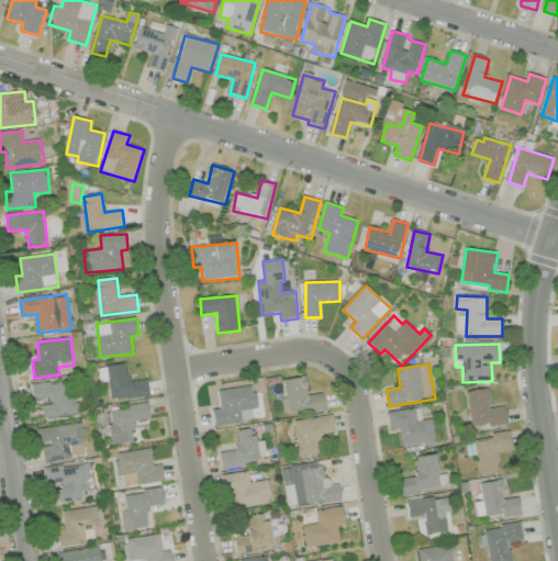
[(112,401),(151,396),(149,380),(129,382),(127,365),(108,367),(112,401)]
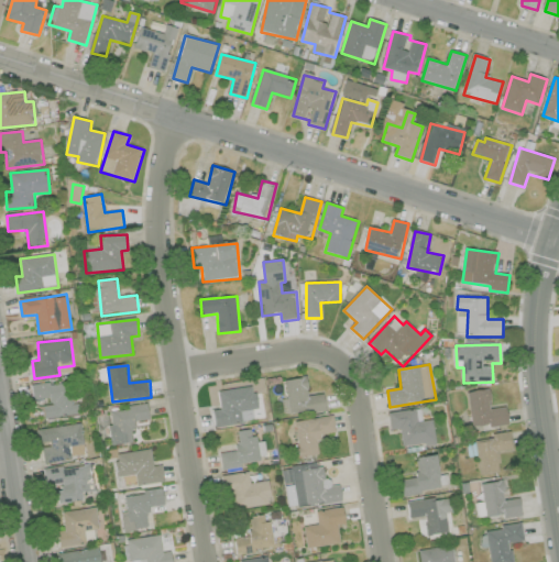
[(285,381),(291,416),(327,410),(325,394),(310,396),(307,377),(285,381)]
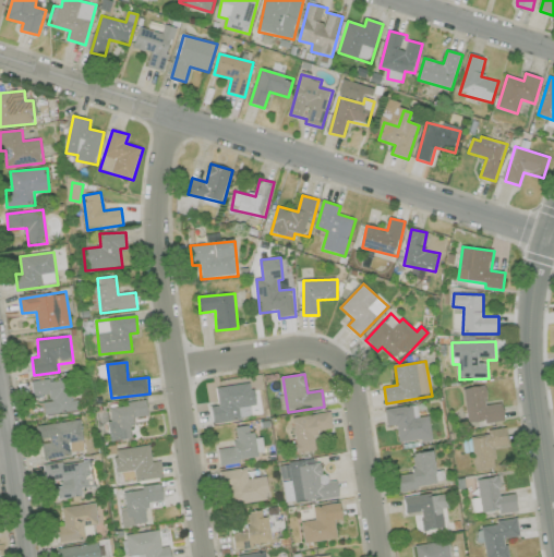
[(73,401),(71,378),(33,383),(34,397),(50,395),(51,401),(45,402),(46,415),(80,411),(79,400),(73,401)]
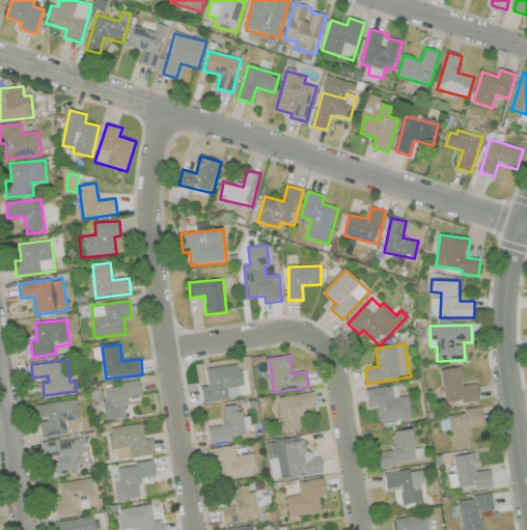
[(206,369),(210,387),(202,388),(204,403),(230,399),(228,389),(244,386),(241,364),(206,369)]
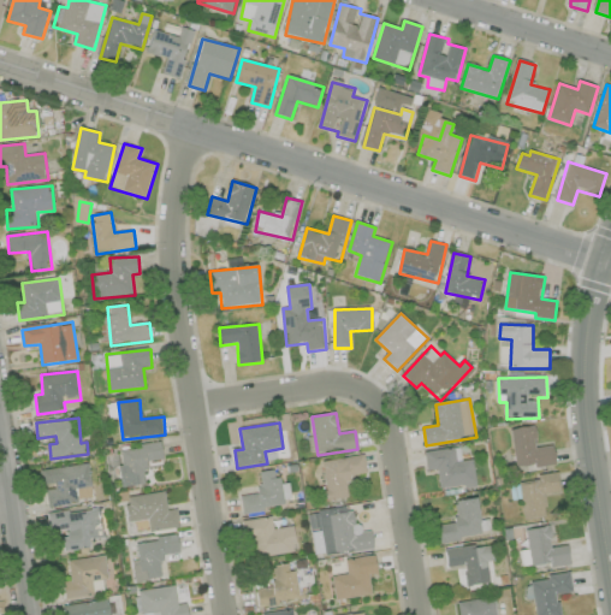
[(512,430),(517,471),(557,466),(556,447),(538,448),(535,426),(512,430)]
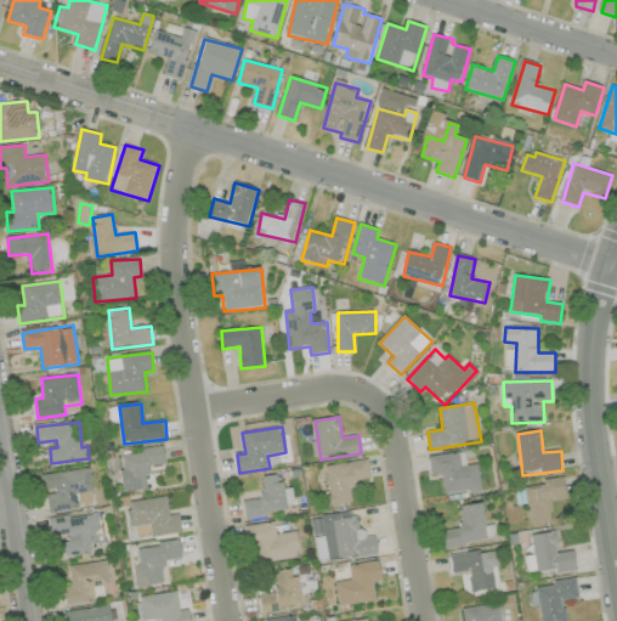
[(167,464),(164,449),(120,453),(125,492),(149,490),(147,467),(167,464)]
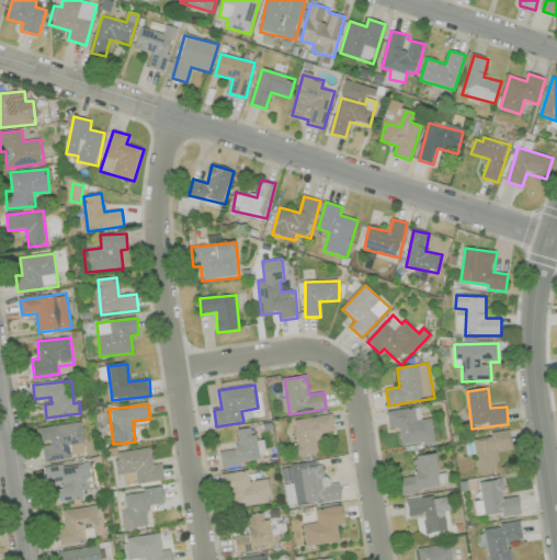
[(388,411),(390,429),(400,427),(402,446),(435,442),(432,419),(422,420),(421,408),(388,411)]
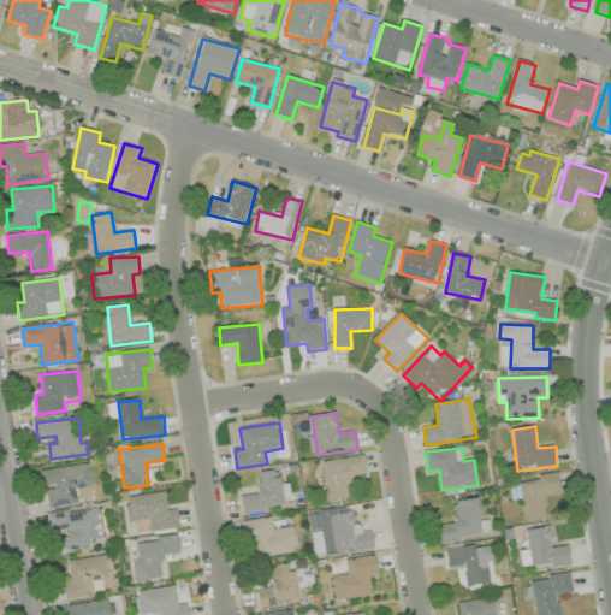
[(351,497),(348,477),(368,474),(366,455),(324,461),(330,501),(351,497)]
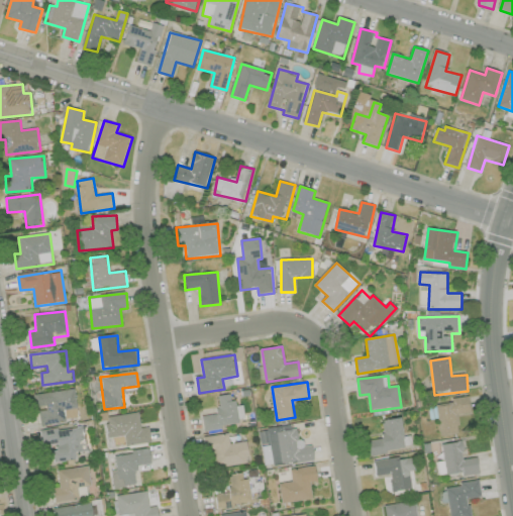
[(42,425),(79,419),(75,389),(34,395),(36,409),(39,409),(42,425)]
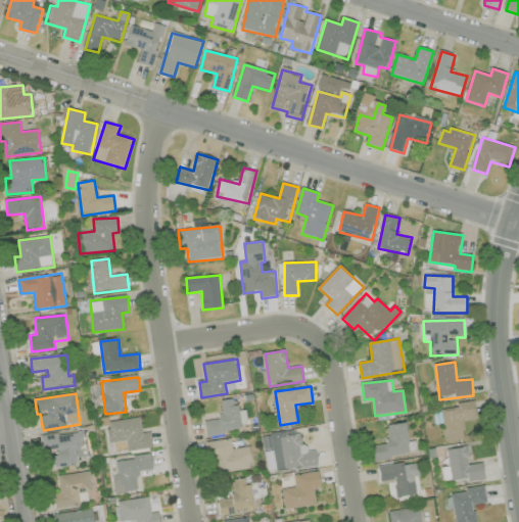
[(206,421),(207,433),(249,429),(247,411),(238,412),(236,399),(221,400),(223,420),(206,421)]
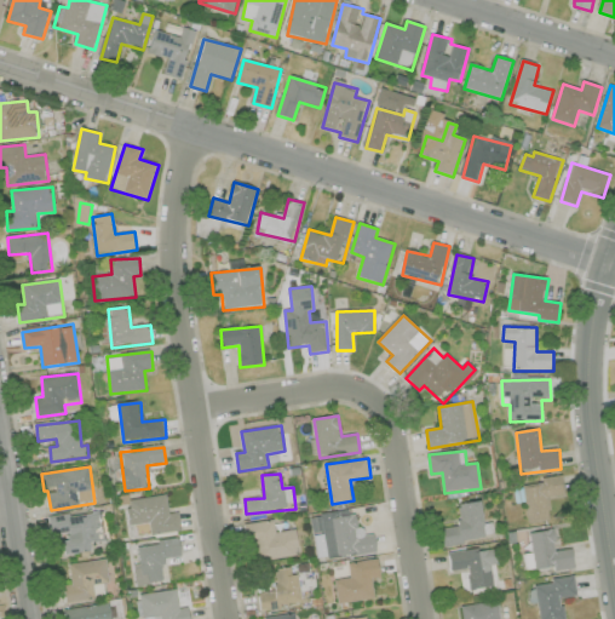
[(564,497),(562,476),(542,479),(542,485),(524,487),(529,523),(552,521),(550,498),(564,497)]
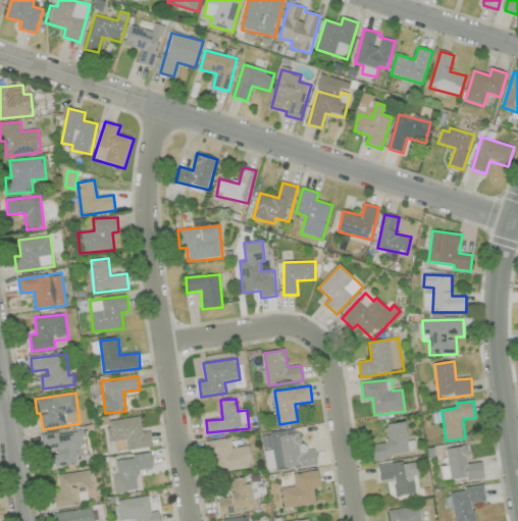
[(154,448),(152,431),(143,432),(142,417),(108,421),(110,443),(127,440),(128,451),(154,448)]
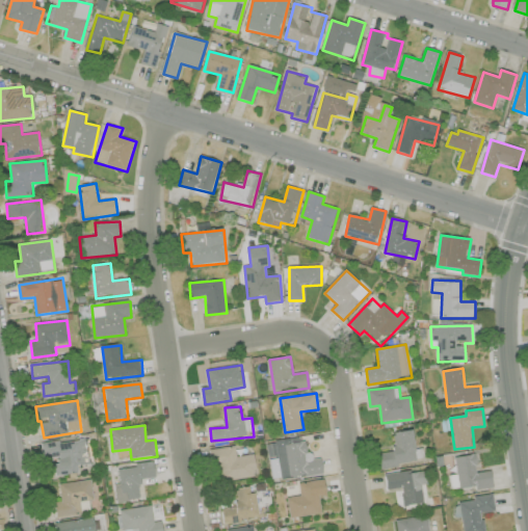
[(415,450),(413,430),(394,433),(396,452),(380,454),(381,467),(425,462),(423,449),(415,450)]
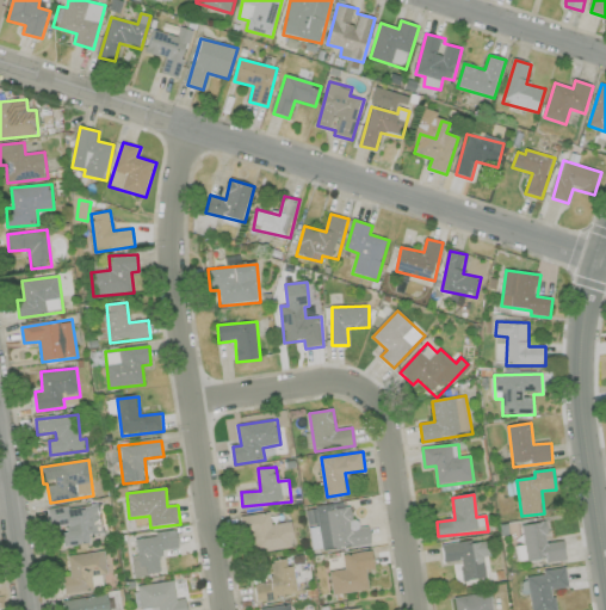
[(107,533),(103,503),(49,512),(53,530),(62,529),(65,547),(92,543),(91,535),(107,533)]
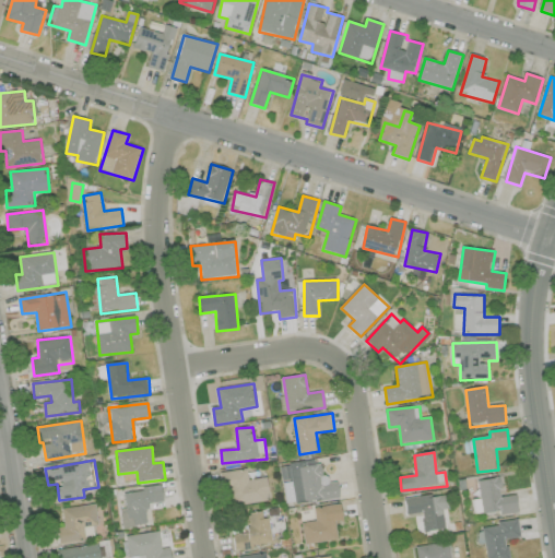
[(295,503),(341,498),(339,482),(327,484),(325,464),(300,467),(300,464),(290,465),(295,503)]
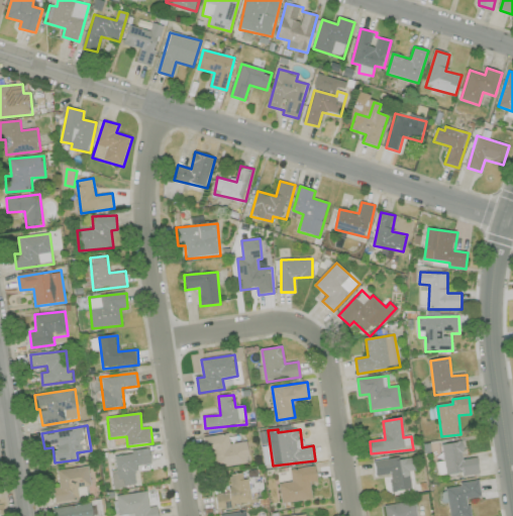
[(214,450),(217,468),(250,463),(247,442),(231,444),(229,434),(205,437),(207,451),(214,450)]
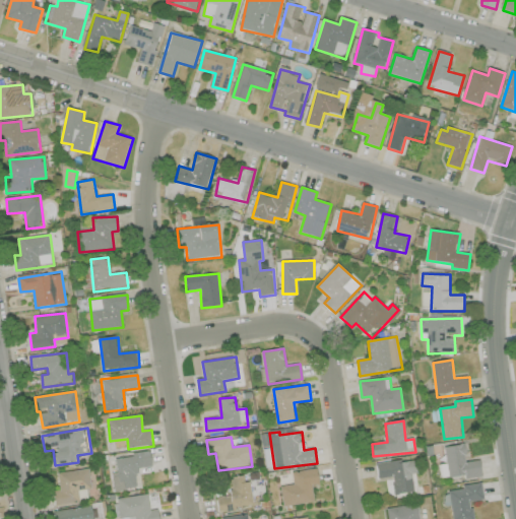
[(484,477),(480,460),(467,462),(465,444),(446,447),(450,478),(465,476),(465,479),(484,477)]
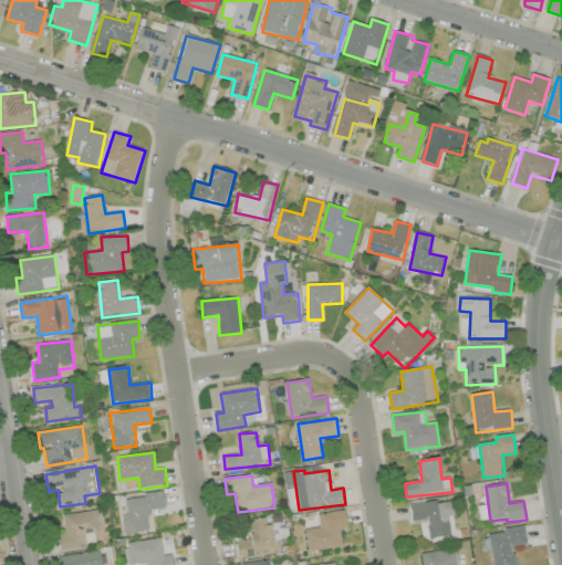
[(167,508),(165,492),(126,499),(129,514),(123,515),(126,535),(153,531),(148,511),(167,508)]
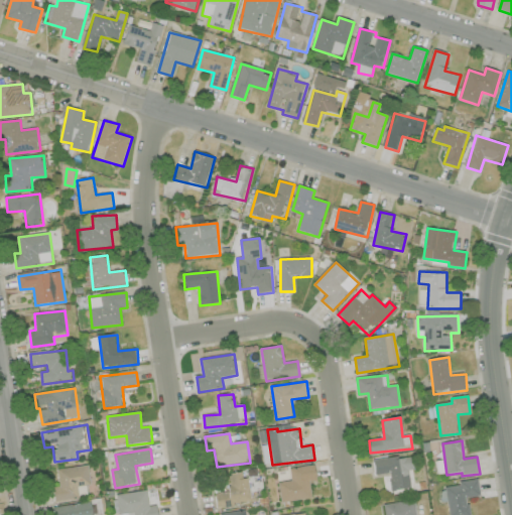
[(392,492),(412,489),(409,471),(416,470),(413,455),(374,462),(377,476),(389,474),(392,492)]
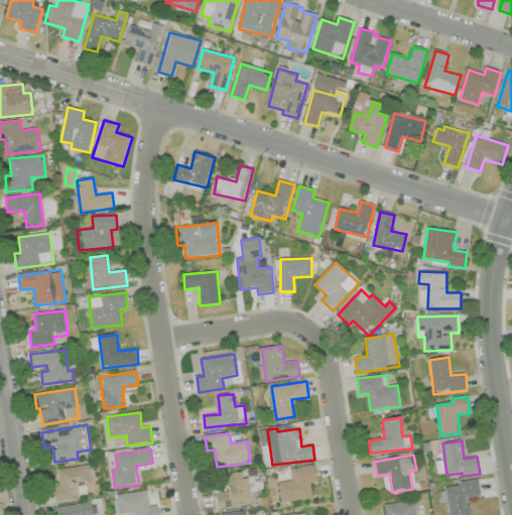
[(92,487),(90,466),(57,470),(60,488),(54,489),(56,501),(89,497),(87,487),(92,487)]
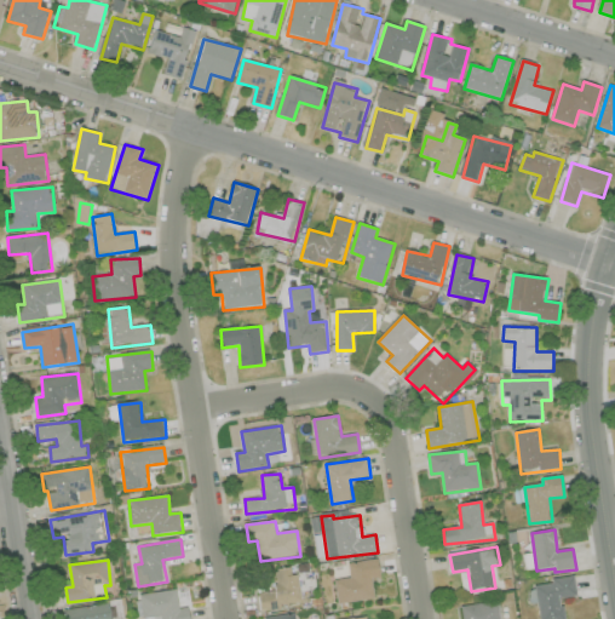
[(338,605),(375,600),(373,579),(381,578),(379,560),(349,563),(351,578),(335,580),(338,605)]
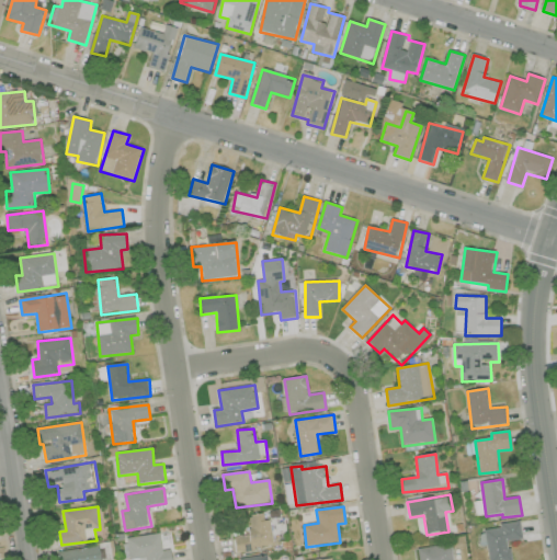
[(272,547),(269,513),(250,515),(251,536),(236,537),(237,551),(272,547)]
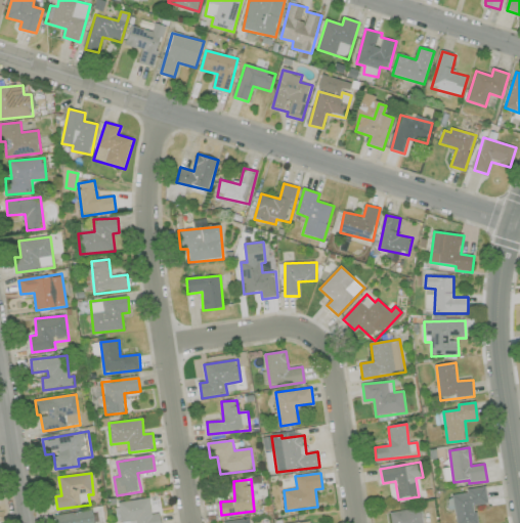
[(477,522),(476,506),(488,504),(487,489),(453,492),(457,522),(477,522)]
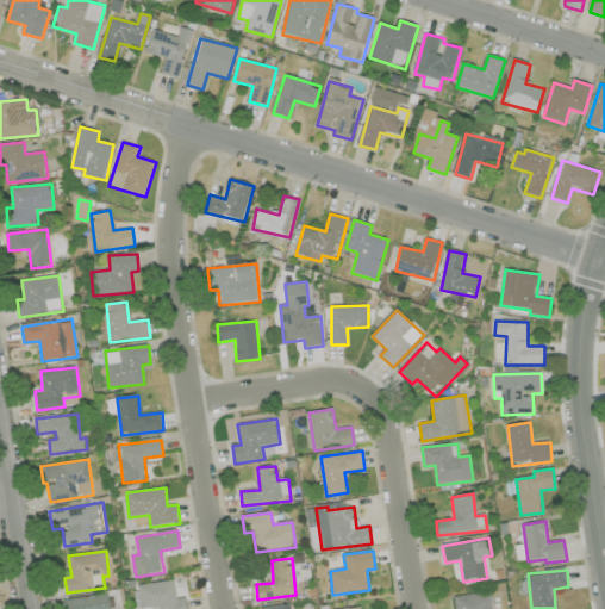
[(141,608),(187,608),(187,598),(178,600),(175,582),(138,585),(141,608)]
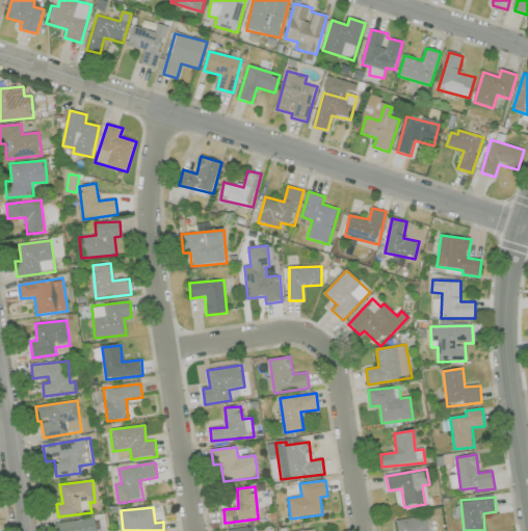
[(396,521),(397,530),(430,530),(429,515),(396,521)]
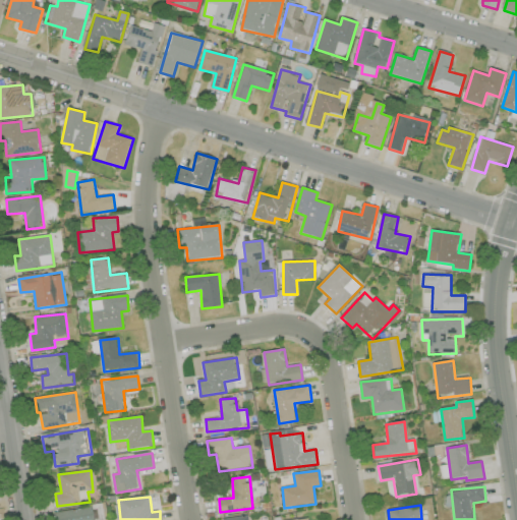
[(95,519),(94,508),(57,511),(58,519),(95,519)]
